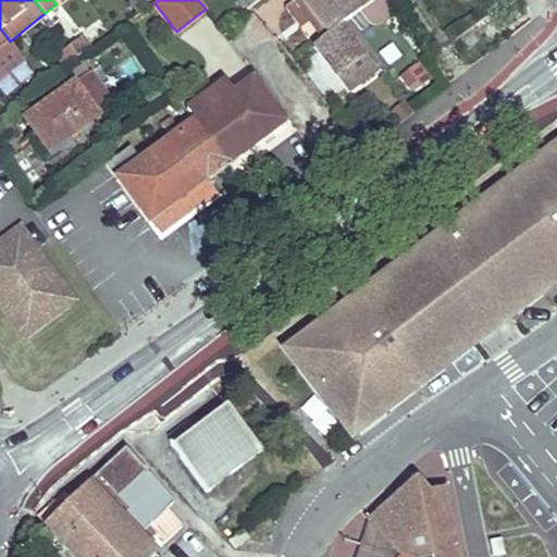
[(329,35),(304,0),(295,0),(285,7),(299,27),(310,20),(323,38),(329,35)]
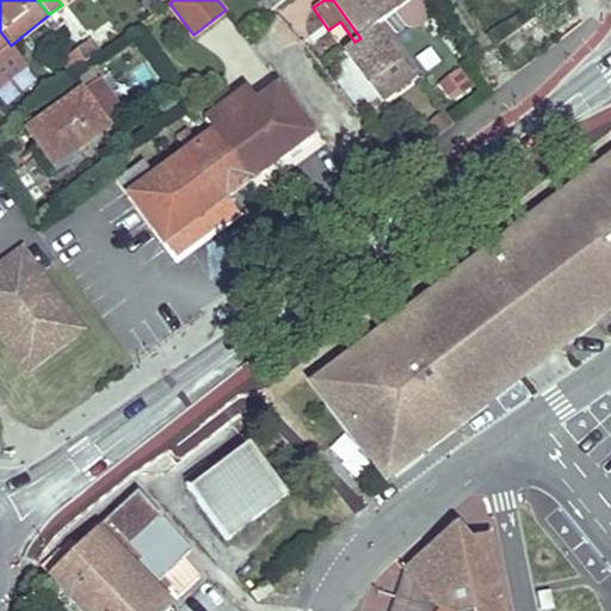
[(395,10),(387,0),(333,0),(360,38),(382,22),(392,14),(396,11),(395,10)]
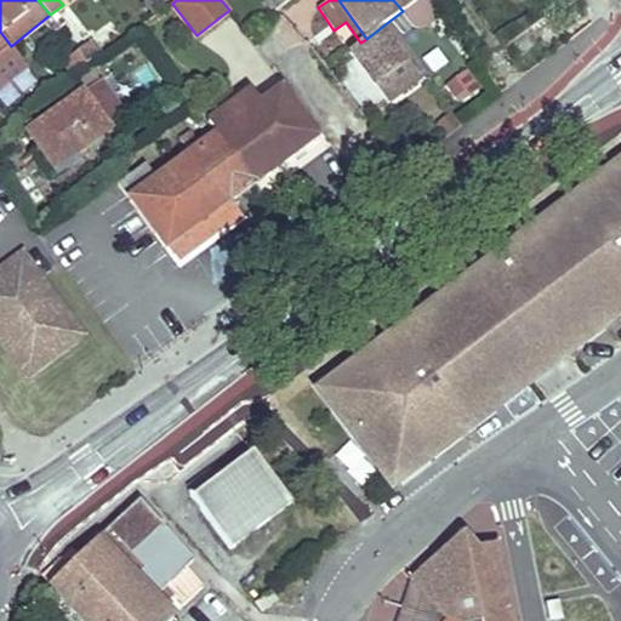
[(393,0),(402,10),(415,0),(393,0)]
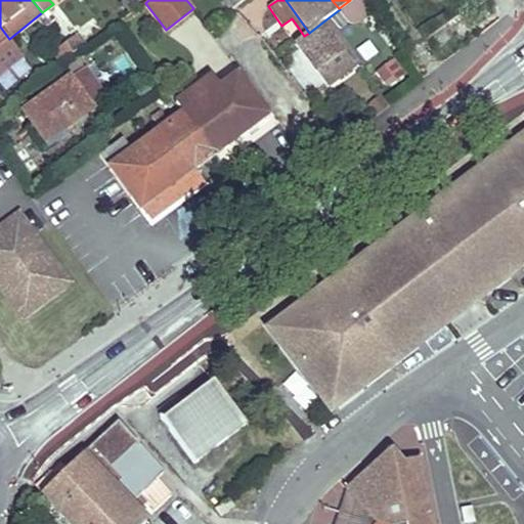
[(372,14),(360,0),(350,0),(339,8),(340,9),(336,12),(347,23),(354,16),(358,23),(372,14)]
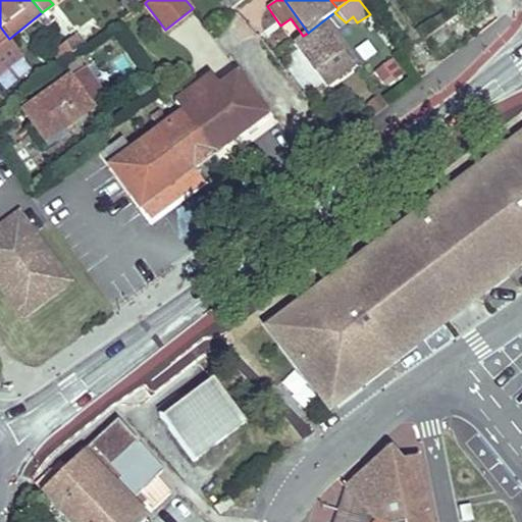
[(264,35),(277,23),(265,10),(253,21),(264,35)]
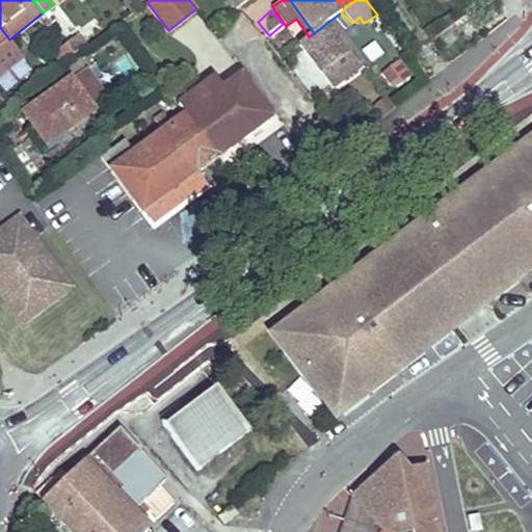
[(344,81),(366,64),(343,30),(333,19),(314,33),(309,36),(299,44),(302,48),(321,73),(333,64),(344,81)]
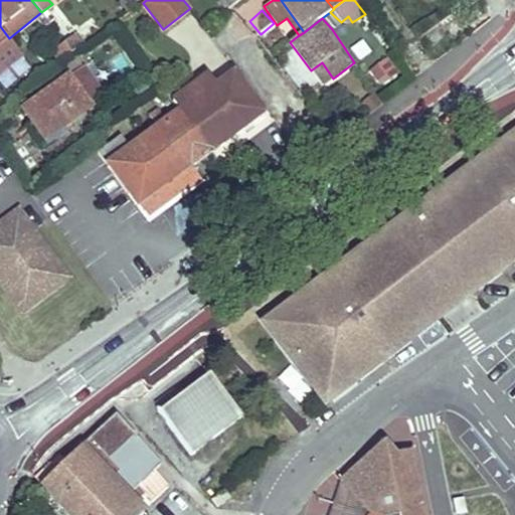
[(0,46),(10,39),(9,38),(0,26),(0,46)]
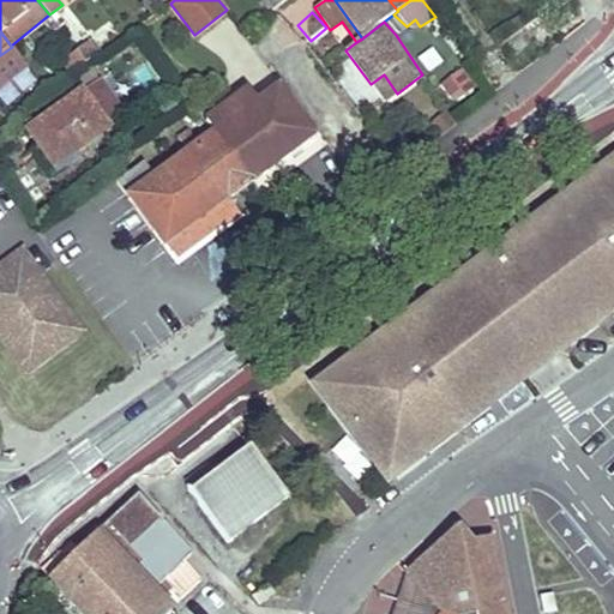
[(90,42),(77,52),(85,64),(98,54),(90,42)]
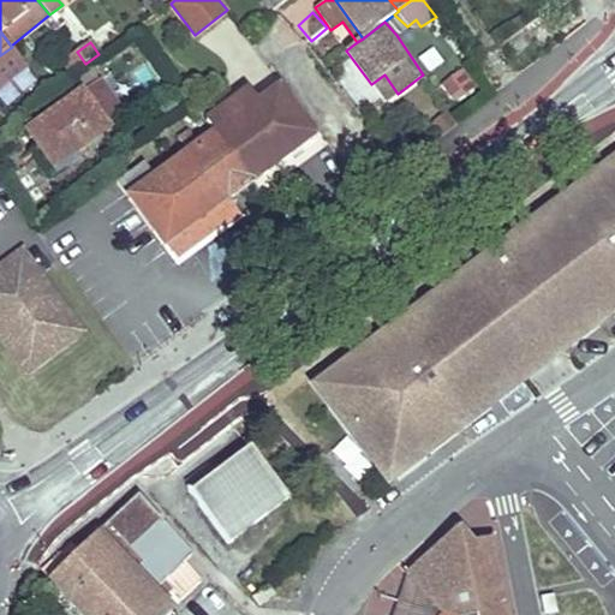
[(72,73),(85,64),(77,52),(64,63),(72,73)]
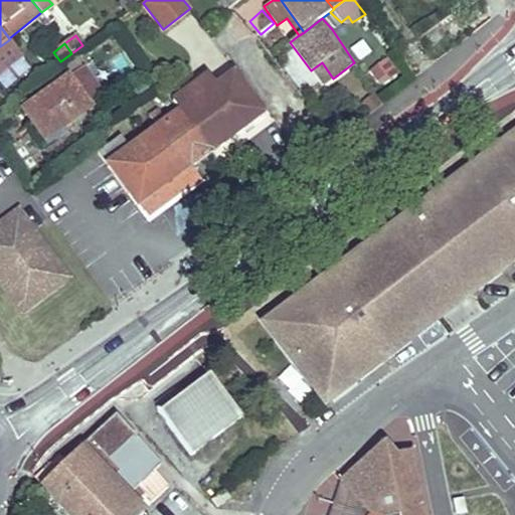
[(386,58),(367,69),(379,88),(397,75),(386,58)]
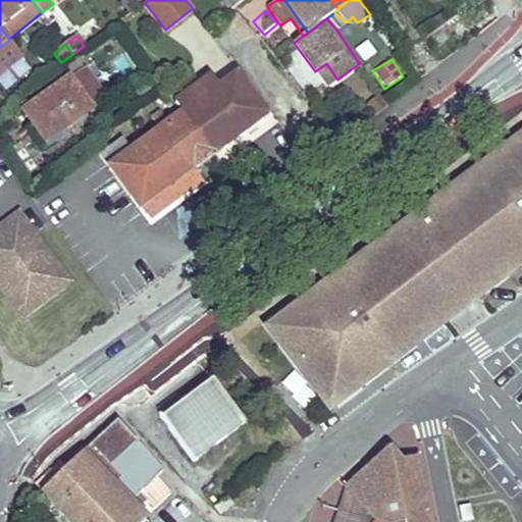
[(326,63),(315,71),(327,87),(337,80),(326,63)]
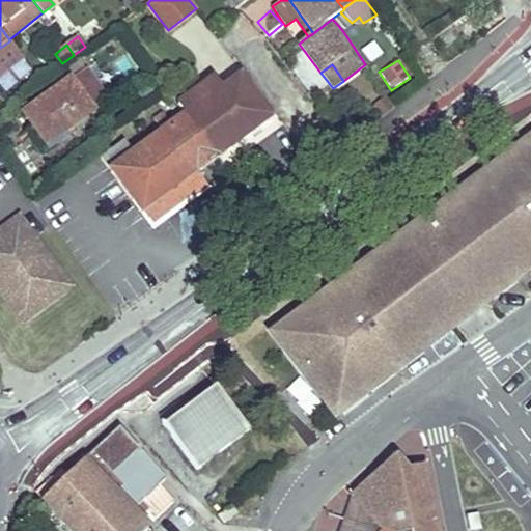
[(85,67),(70,79),(93,111),(109,100),(85,67)]
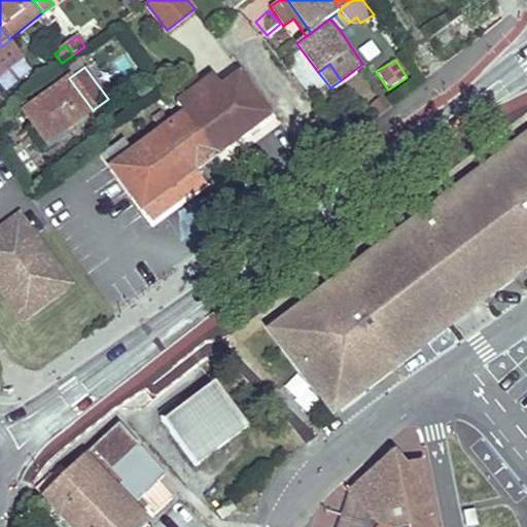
[(183,114),(213,159),(270,117),(238,75),(183,114)]
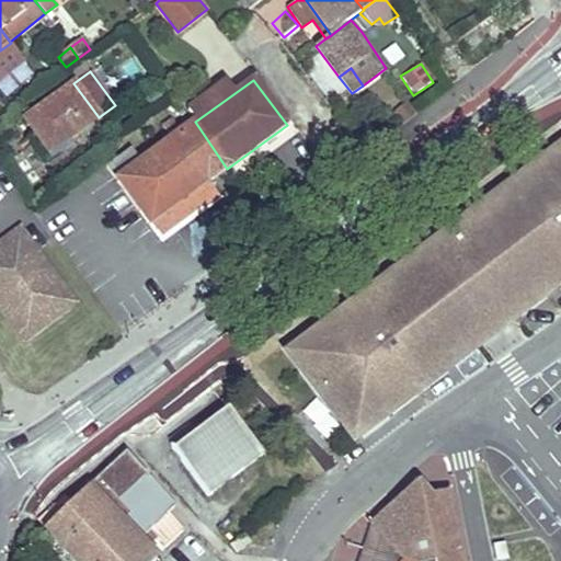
[(24,118),(49,151),(99,117),(73,83),(24,118)]
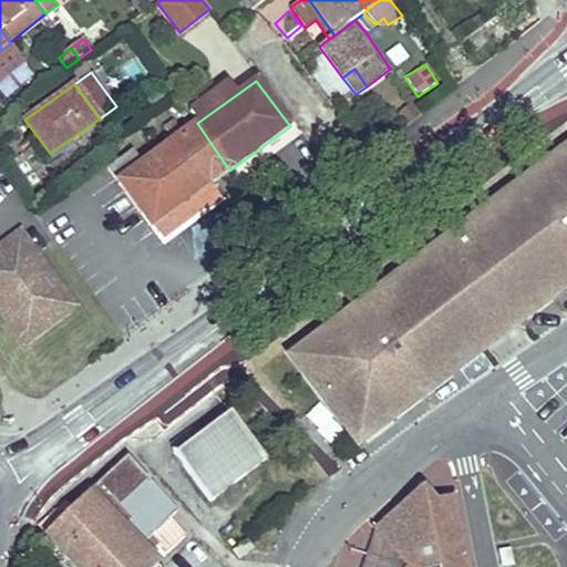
[(419,116),(410,105),(398,115),(406,125),(419,116)]
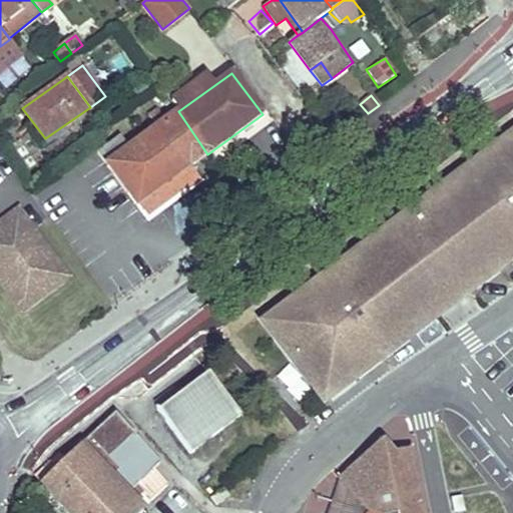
[(190,167),(207,154),(178,111),(167,120),(157,108),(148,115),(157,127),(128,148),(119,136),(97,152),(135,206),(136,207),(138,205),(142,211),(158,213),(201,181),(190,167)]
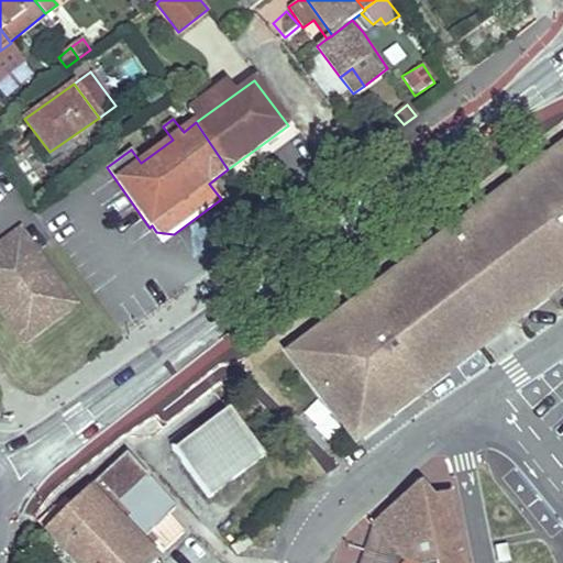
[(562,140),(290,345),(301,361),(340,331),(343,335),(379,308),(376,304),(433,261),(449,249),(506,207),(509,210),(545,184),(542,178),(562,162),(562,140)]
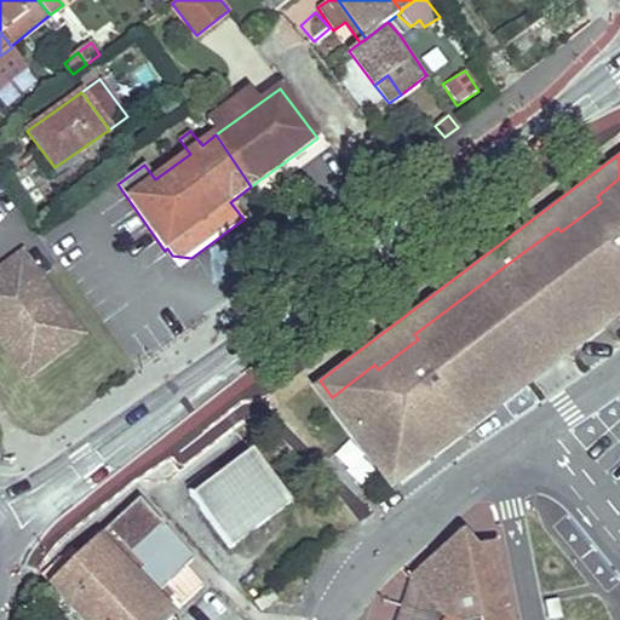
[(557,228),(494,274),(543,338),(560,340),(619,294),(619,178),(597,196),(601,202),(561,231),(557,228)]
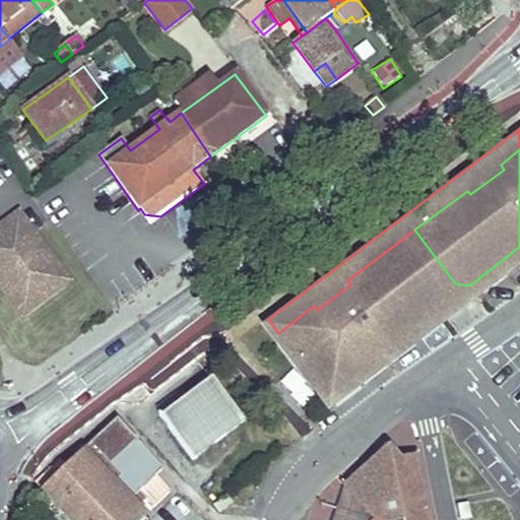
[(150,223),(160,216),(144,214),(150,223)]
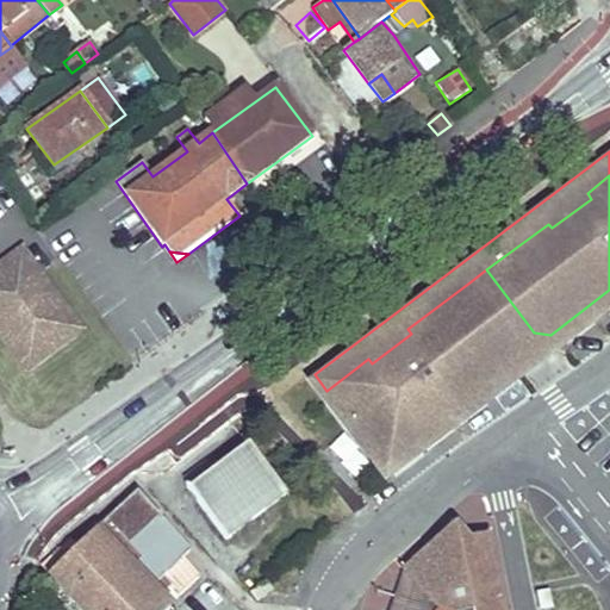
[(75,329),(22,253),(0,267),(0,330),(25,365),(75,329)]
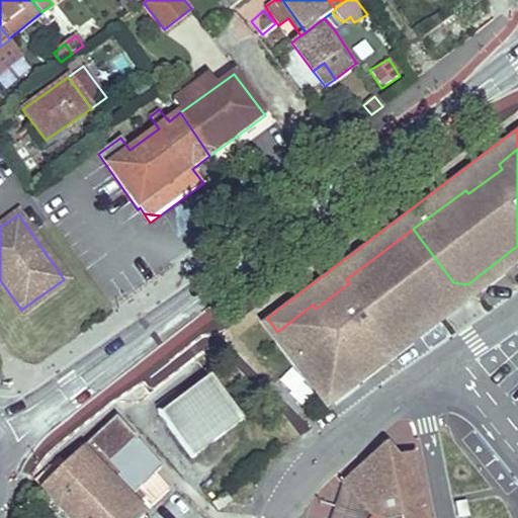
[(413,229),(399,240),(438,293),(436,308),(452,295),(467,284),(453,282),(413,229)]
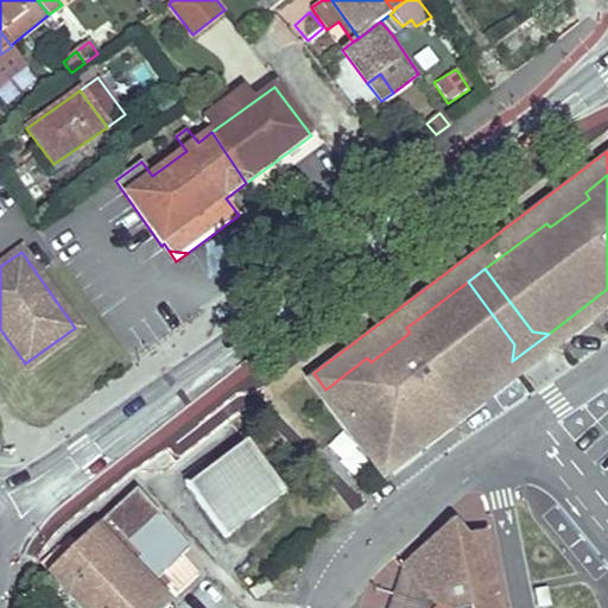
[(468,282),(406,328),(410,333),(371,362),(367,358),(325,390),(379,461),(512,361),(514,344),(468,282)]
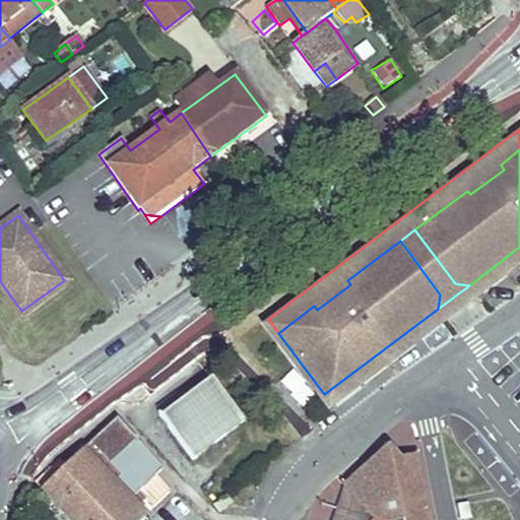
[(438,309),(324,394),(331,403),(519,261),(519,247),(469,285),(454,297),(438,309)]
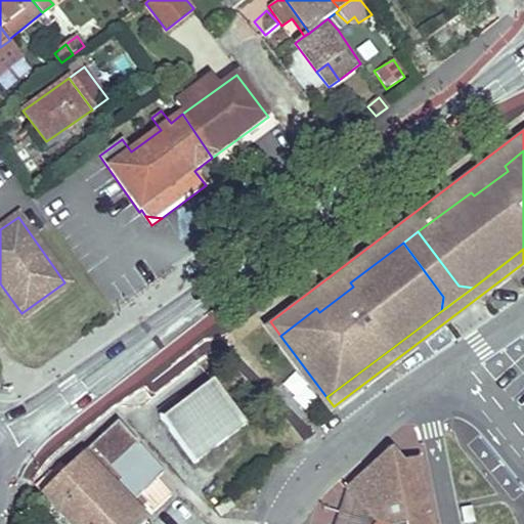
[(242,421),(212,383),(161,421),(189,460),(213,442),(216,446),(227,438),(224,434),(242,421)]
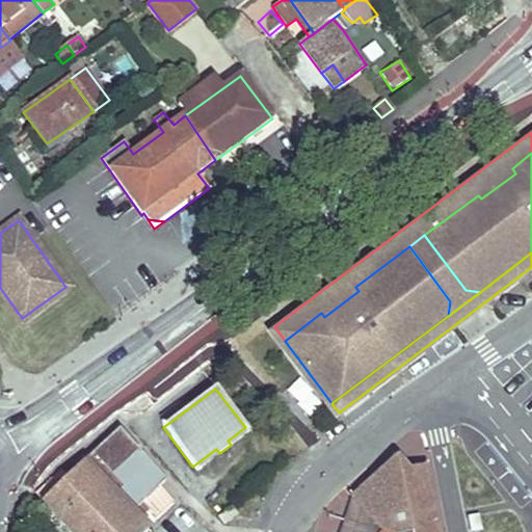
[(248,431),(245,427),(228,441),(231,445),(248,431)]
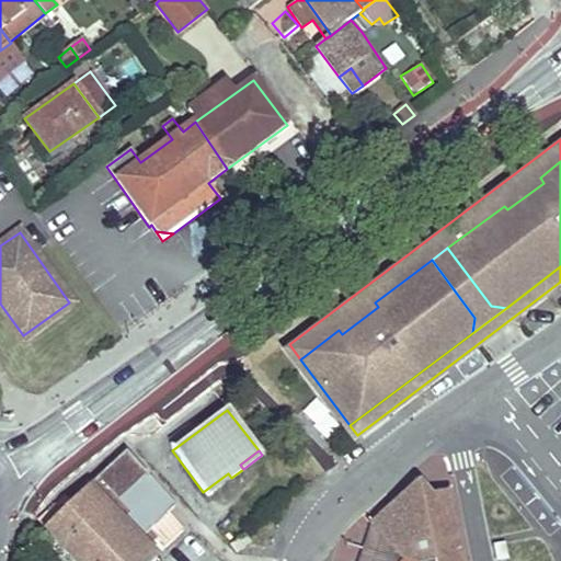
[(174,507),(125,453),(44,530),(71,560),(153,560),(156,559),(145,547),(139,540),(149,530),(168,513),(174,507)]
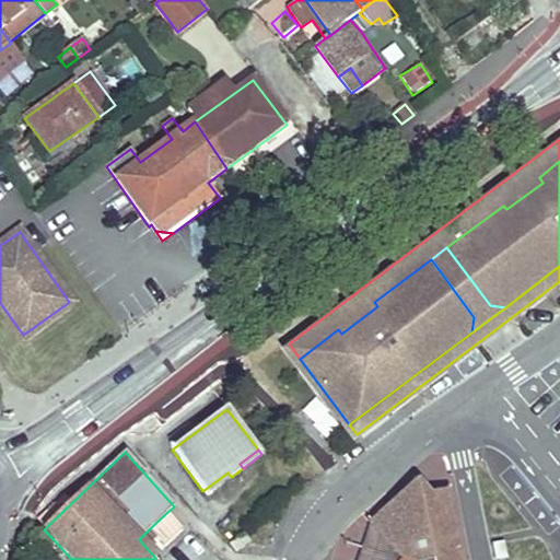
[(231,477),(228,473),(202,491),(207,496),(231,477)]
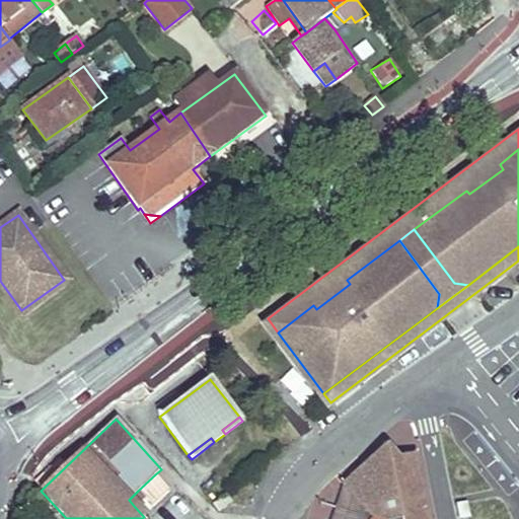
[(396,461),(385,448),(343,487),(372,518),(425,518),(414,457),(396,461)]
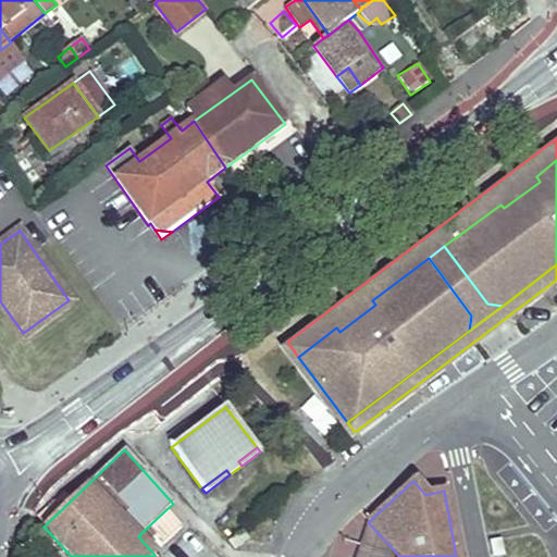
[(182,524),(166,509),(148,527),(155,533),(163,542),(182,524)]
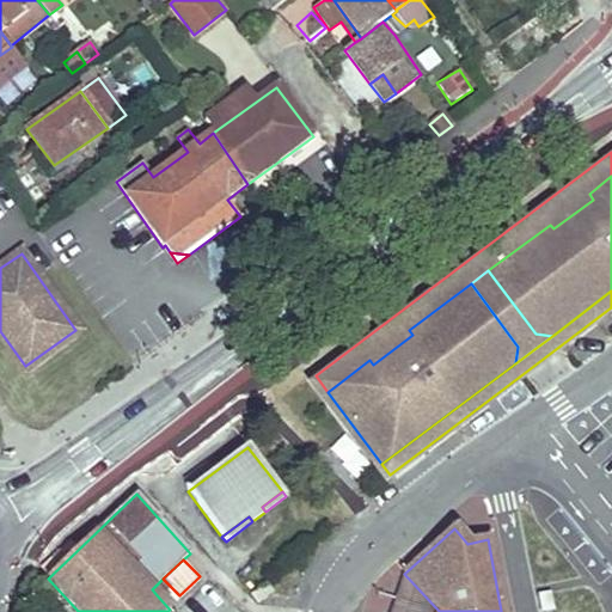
[(439,611),(404,574),(391,611),(439,611)]
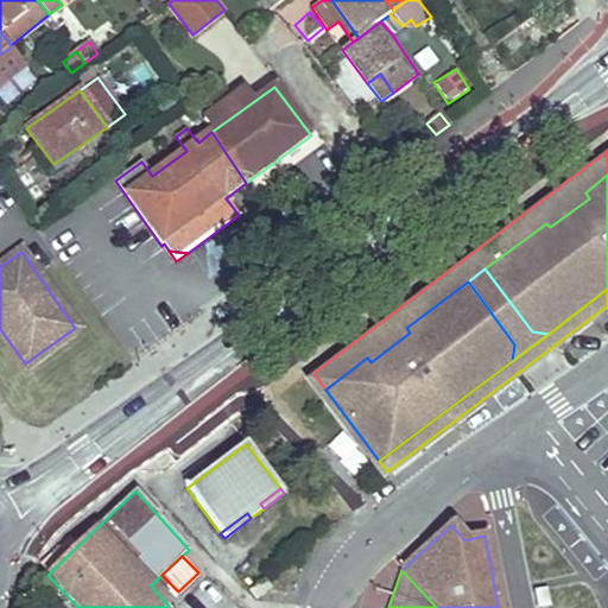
[(255,582),(263,593),(278,581),(270,572),(255,582)]
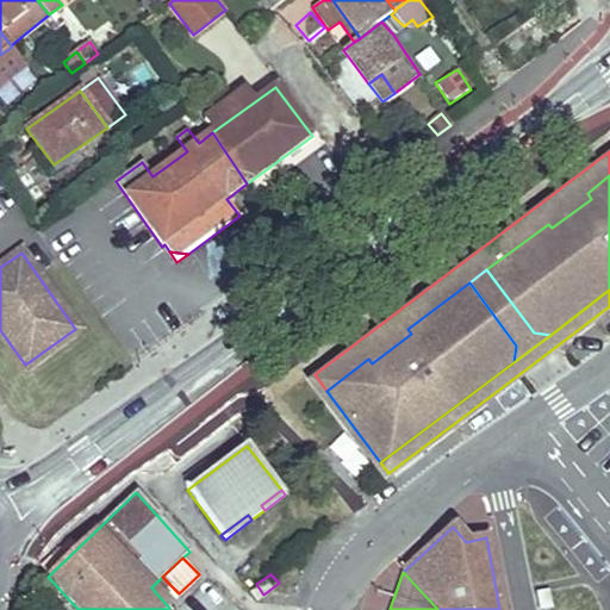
[(169,584),(162,577),(151,587),(157,595),(169,584)]
